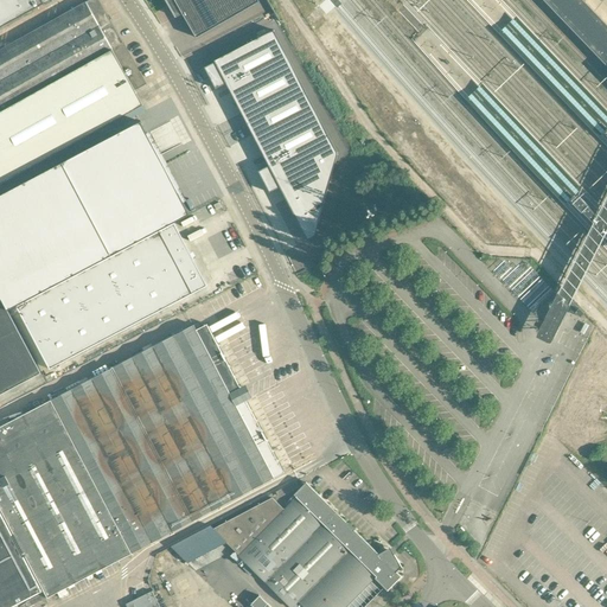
[(0,0),(0,29),(51,0),(0,0)]
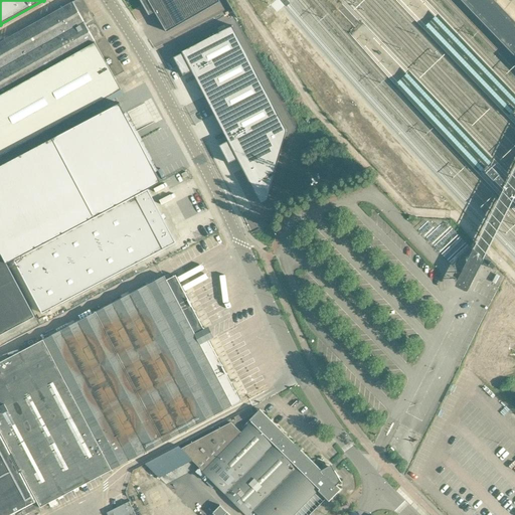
[(0,91),(104,34),(83,0),(75,0),(0,42),(0,91)]
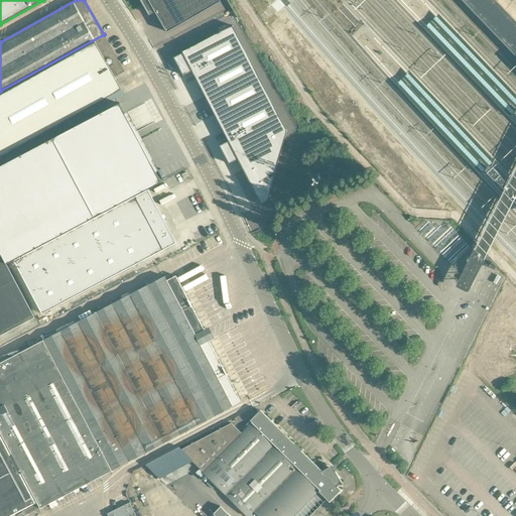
[(219,0),(141,0),(149,14),(155,11),(167,32),(221,2),(219,0)]
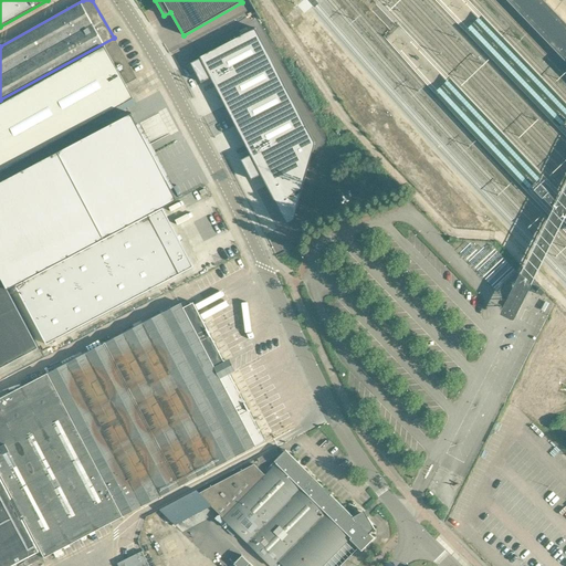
[(565,23),(543,0),(506,0),(565,62),(565,23)]
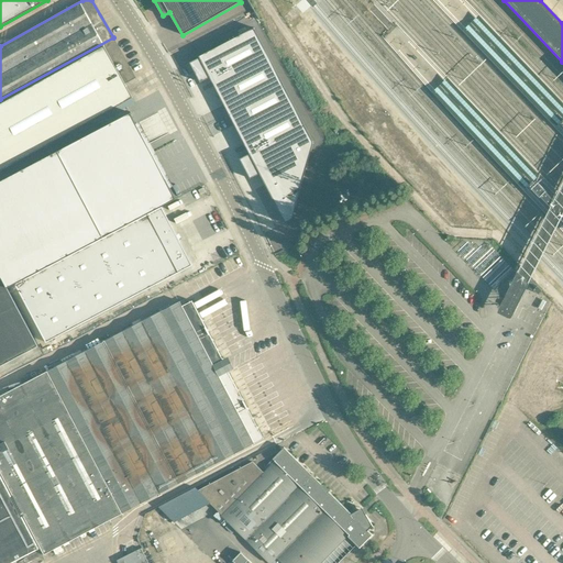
[(199,57),(189,63),(200,83),(210,77),(250,154),(240,158),(250,179),(260,174),(285,221),(284,221),(285,222),(293,219),(313,143),(254,28),(198,56),(199,57)]
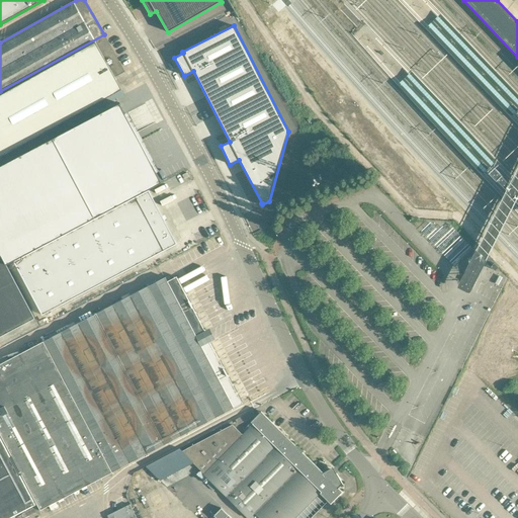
[(115,78),(124,72),(104,34),(0,91),(0,158),(122,90),(115,78)]
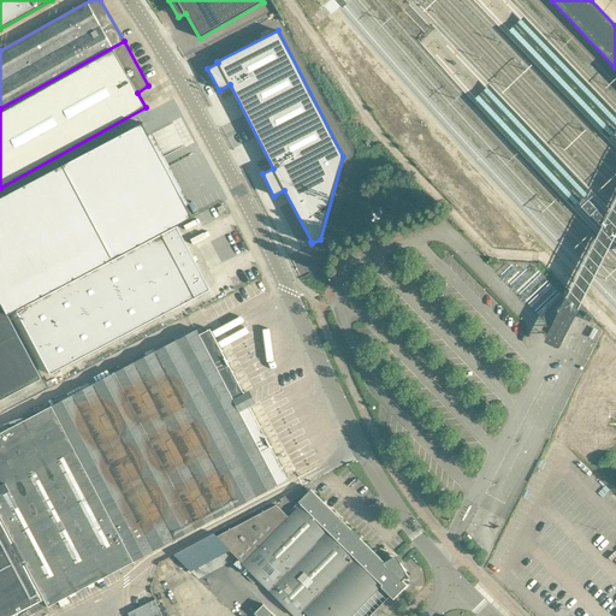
[(19,308),(177,226),(193,218),(187,205),(182,207),(158,160),(138,171),(126,148),(149,136),(143,124),(0,199),(0,304),(3,304),(9,314),(19,308)]
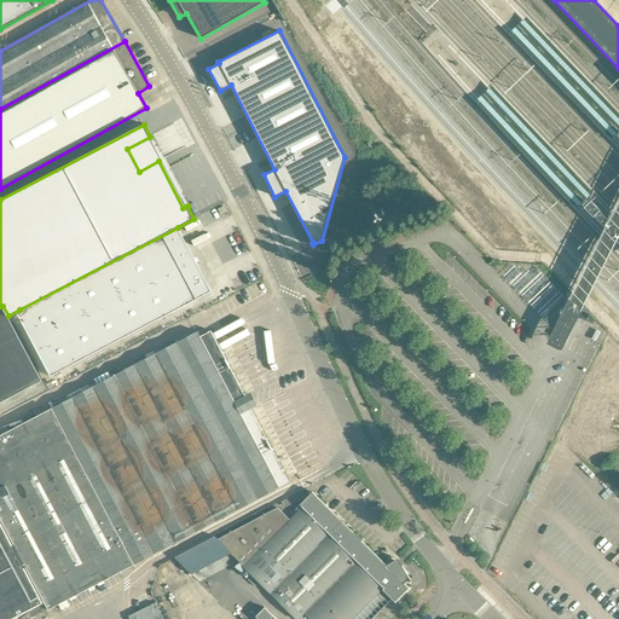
[(618,137),(618,204),(615,214),(609,224),(589,201),(588,201),(589,202),(584,206),(607,230),(602,237),(580,282),(566,310),(568,311),(557,331),(555,330),(550,341),(561,347),(566,336),(563,335),(574,314),(577,316),(589,290),(611,247),(613,242),(618,247),(618,137)]
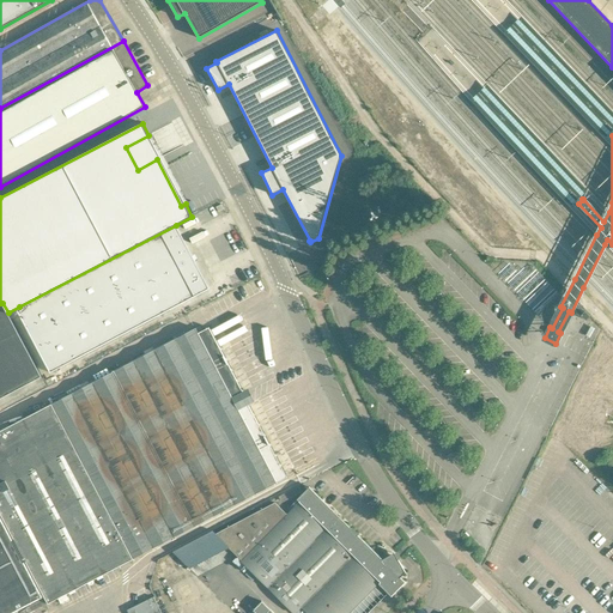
[(50,372),(194,297),(194,296),(208,289),(194,262),(192,256),(177,230),(178,229),(176,225),(17,309),(50,372)]
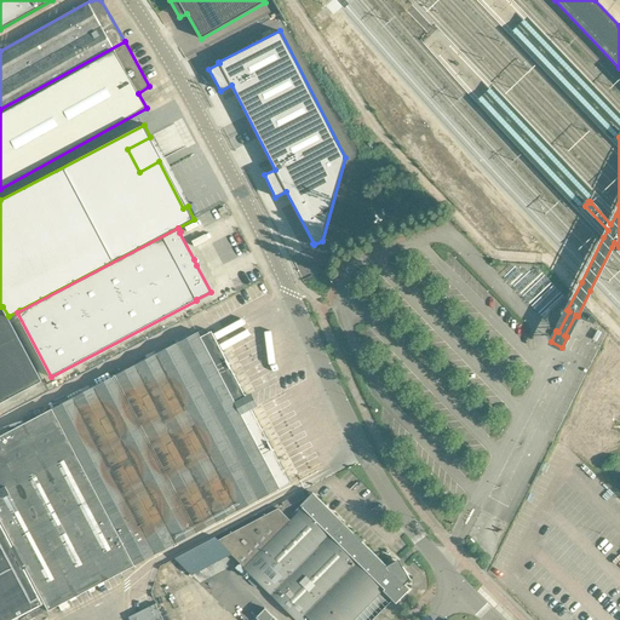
[(504,275),(511,282),(522,273),(515,265),(504,275)]
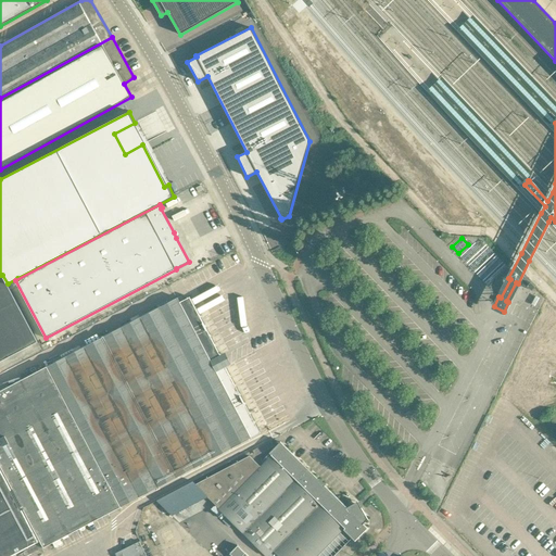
[(459,255),(467,263),(487,244),(483,241),(479,245),(475,241),(459,255)]
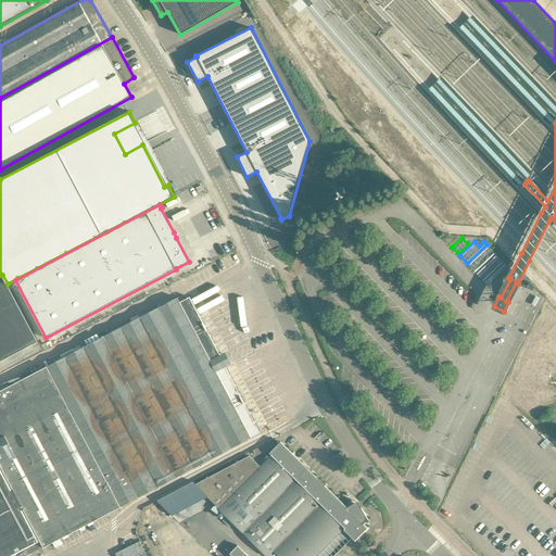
[(475,273),(495,254),(489,247),(468,265),(475,273)]
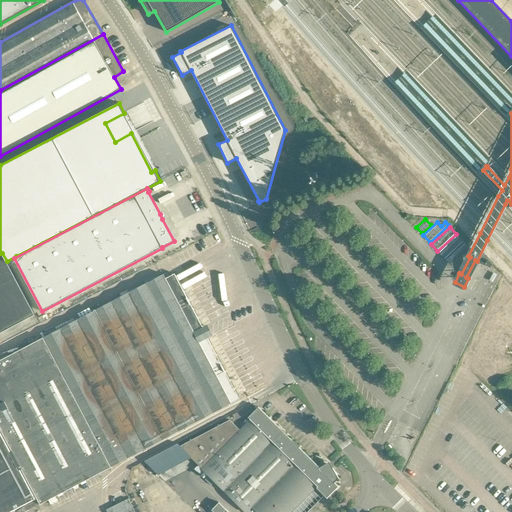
[(439,252),(445,259),(463,241),(457,235),(439,252)]
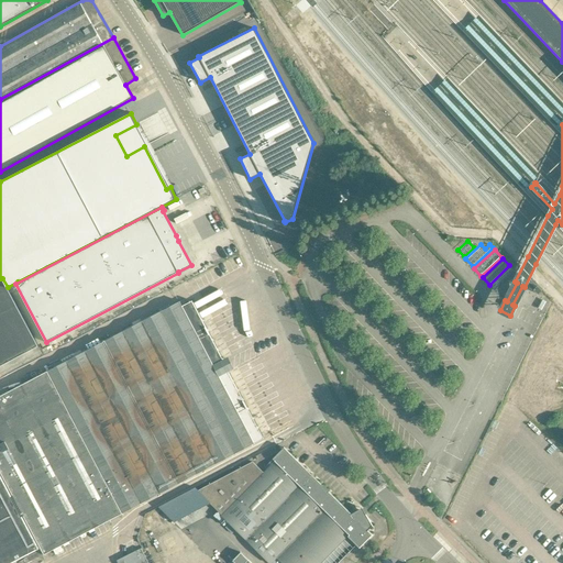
[(515,272),(511,267),(490,286),(495,290),(515,272)]
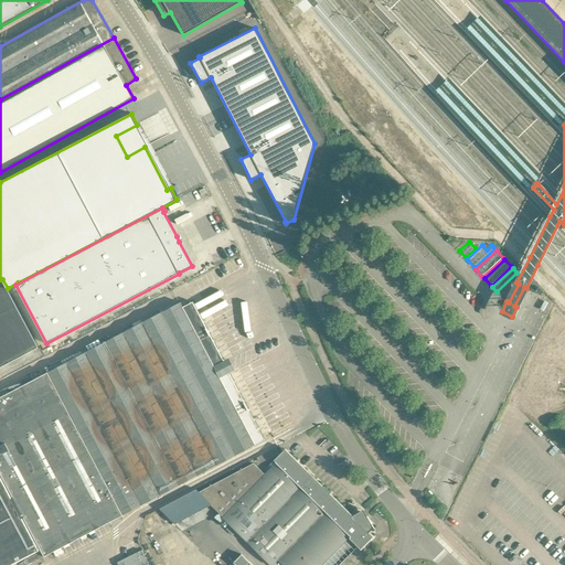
[(0,366),(39,348),(8,288),(2,279),(0,279),(0,366)]
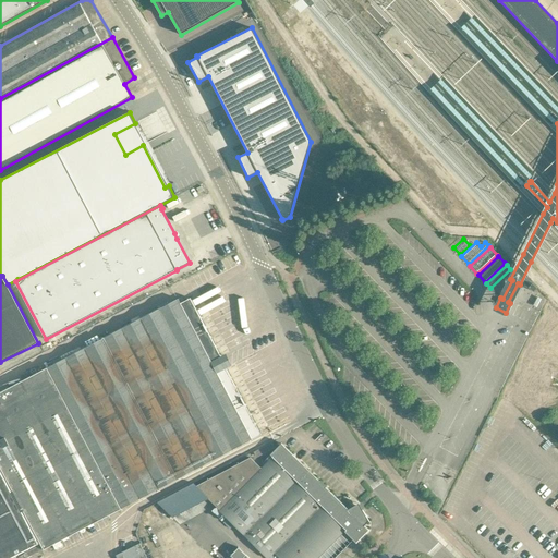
[(80,420),(0,461),(0,465),(28,519),(96,484),(101,494),(110,488),(121,509),(252,439),(261,434),(226,368),(219,358),(221,356),(191,299),(184,302),(182,296),(178,299),(52,365),(80,420)]
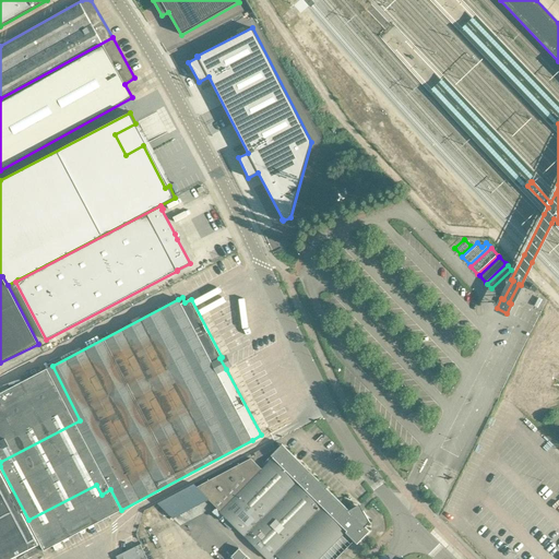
[(0,392),(0,462),(80,420),(52,366),(0,392)]
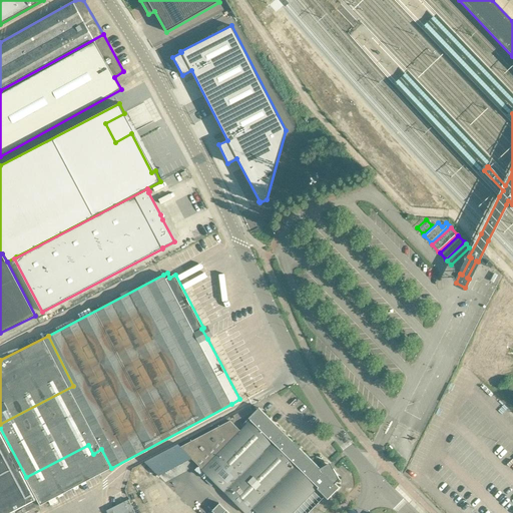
[(246,423),(246,424),(239,431),(230,421),(180,447),(245,512),(308,512),(335,486),(334,484),(339,479),(340,479),(334,469),(332,469),(327,464),(319,469),(259,410),(246,423)]
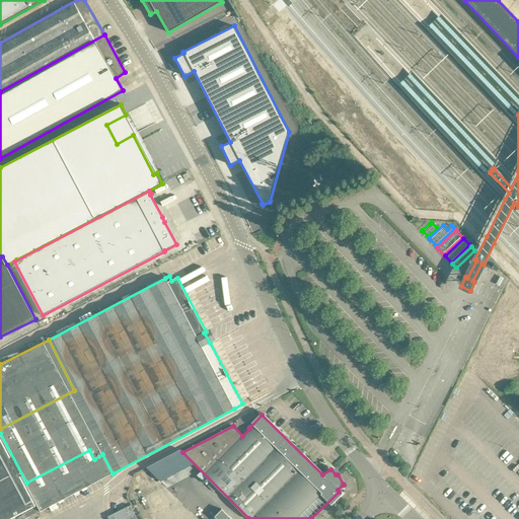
[(0,518),(9,518),(36,506),(31,497),(0,437),(0,518)]
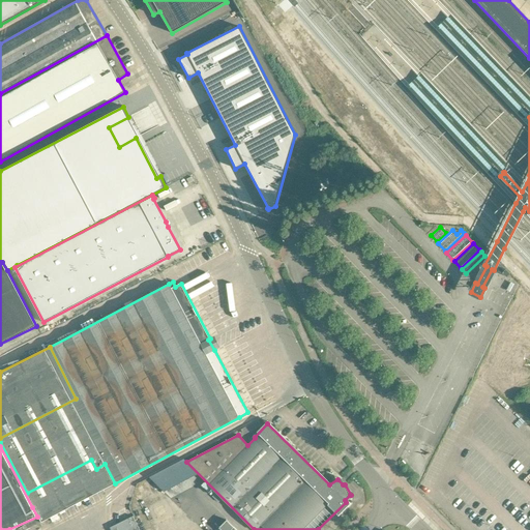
[(111,529),(140,529),(133,517),(110,528),(111,529)]
